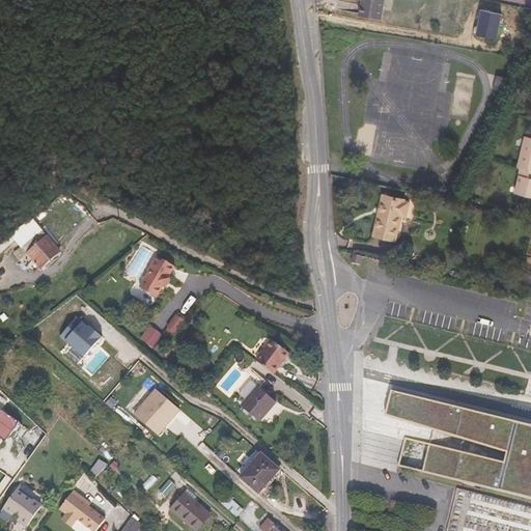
[(357,0),(355,15),(373,18),(376,0),(357,0)]
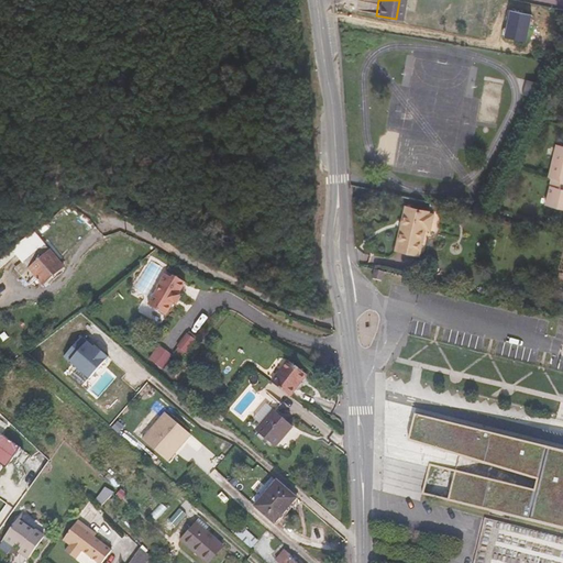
[(534,81),(522,79),(520,94),(532,96),(534,81)]
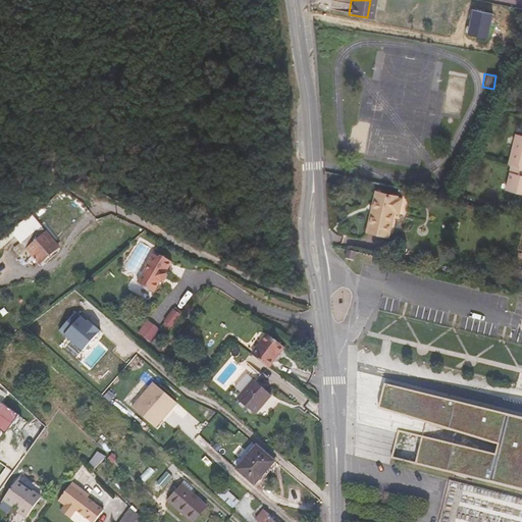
[(504,191),(521,194),(521,137),(514,136),(507,165),(510,166),(504,191)]
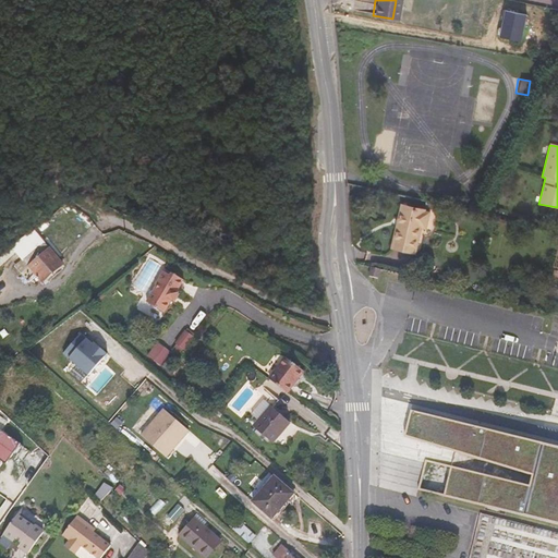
[(425,233),(429,210),(402,204),(392,246),(421,253),(425,233)]
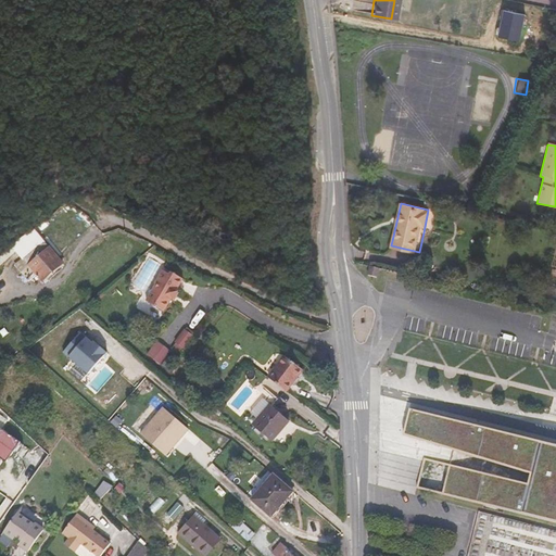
[(95,220),(88,214),(66,232),(73,239),(95,220)]
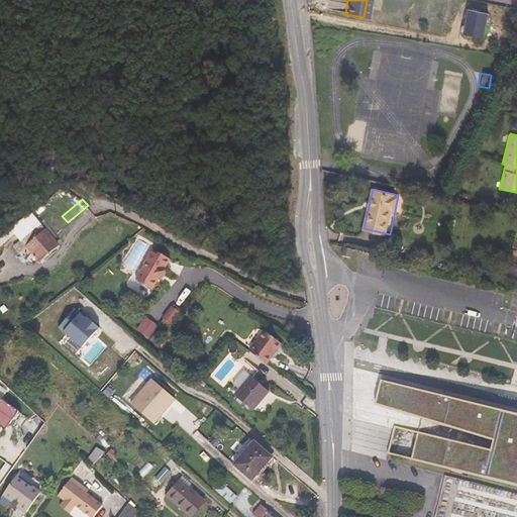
[(26,245),(46,229),(31,213),(12,229),(26,245)]
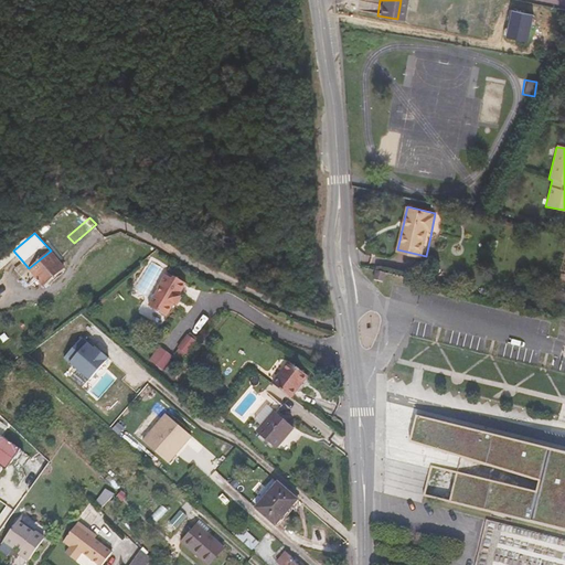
[(65,267),(51,251),(29,268),(30,269),(43,286),(65,267)]
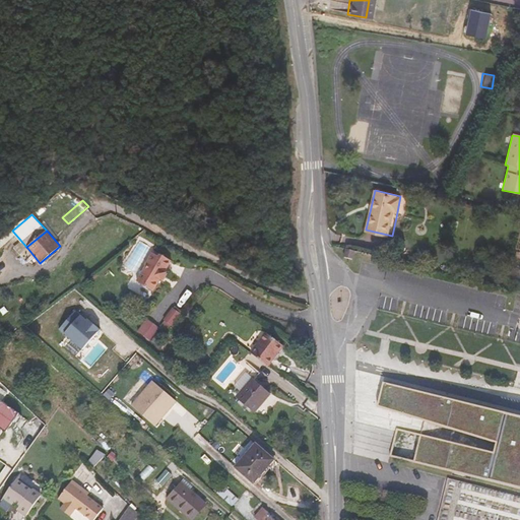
[(354,250),(346,248),(344,258),(352,259),(354,250)]
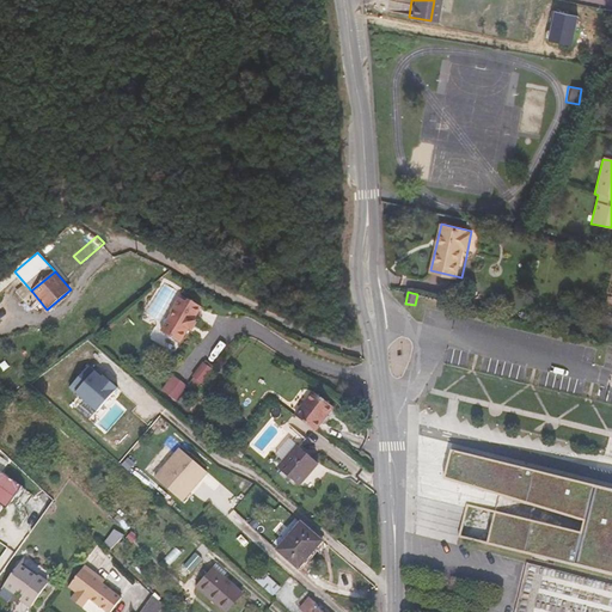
[(185,301),(177,297),(170,312),(172,313),(163,332),(181,342),(188,328),(190,329),(195,320),(193,319),(200,304),(188,298),(185,301)]
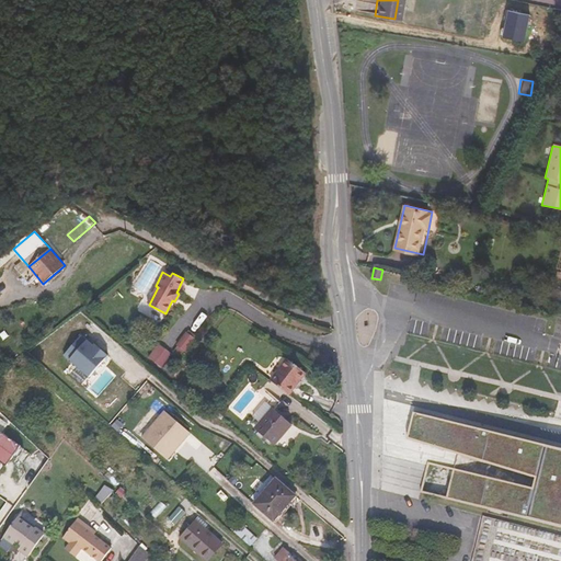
[(157,345),(148,361),(163,370),(173,355),(157,345)]
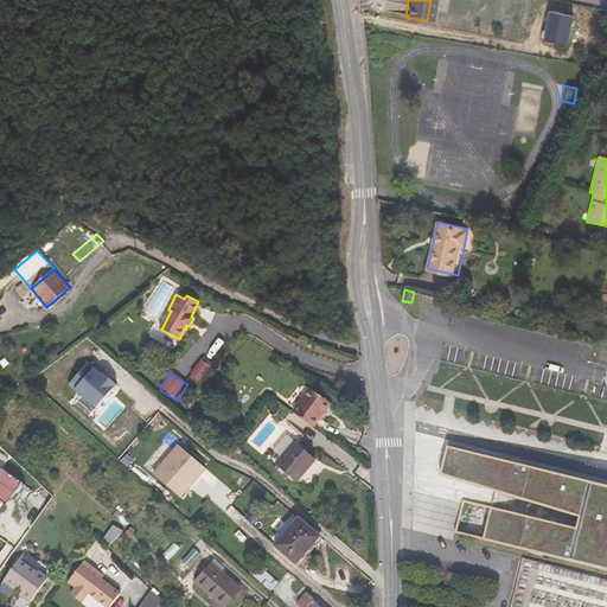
[(312,391),(294,414),(313,428),(330,406),(312,391)]
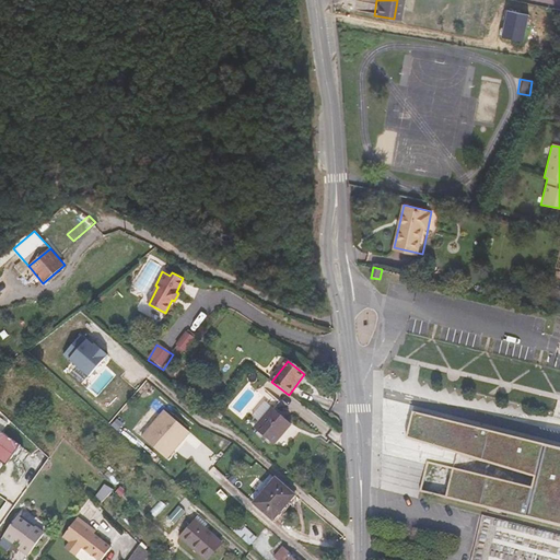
[(206,380),(214,386),(219,382),(210,375),(206,380)]
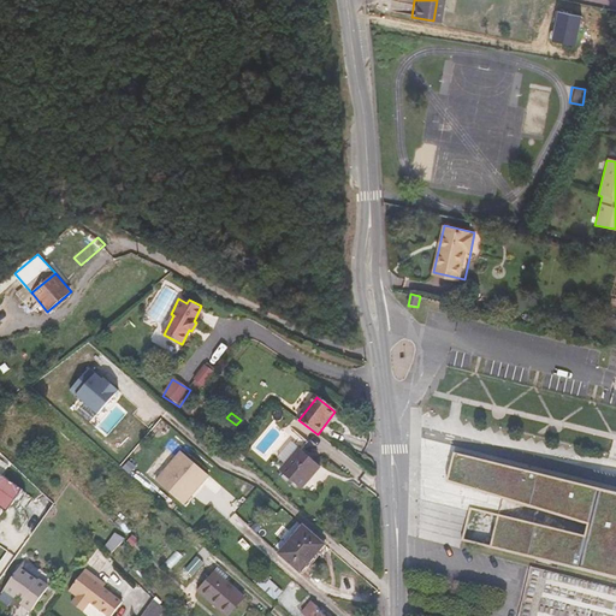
[(320,467),(300,449),(280,471),(301,489),(320,467)]
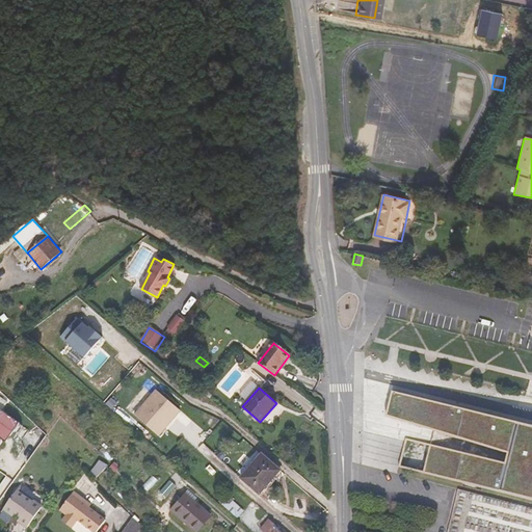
[(430,445),(421,473),(531,500),(531,425),(392,391),(384,416),(508,453),(505,462),(430,445)]
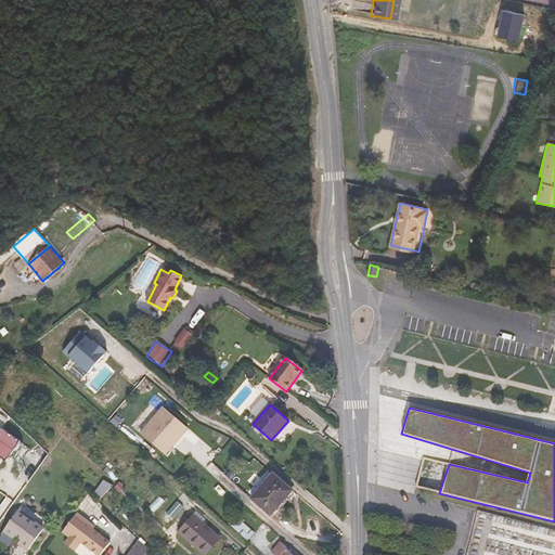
[(0,426),(0,469),(5,462),(0,456),(0,454),(5,447),(17,455),(25,444),(0,426)]
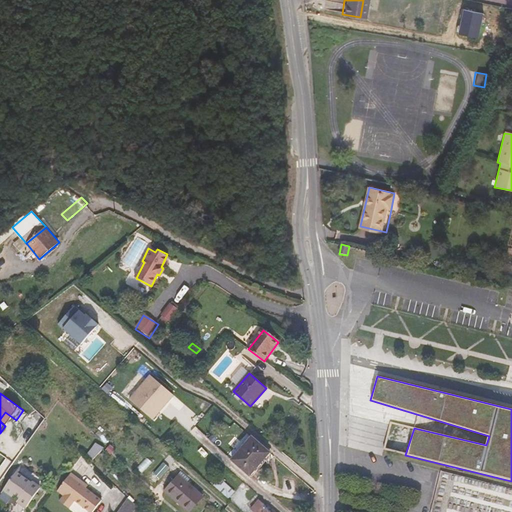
[(170,429),(165,423),(155,433),(160,439),(170,429)]
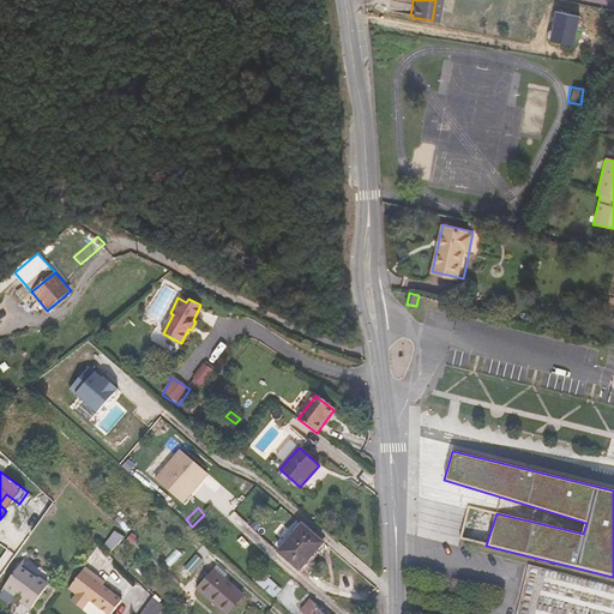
[(323,542),(301,524),(278,552),(300,570),(323,542)]
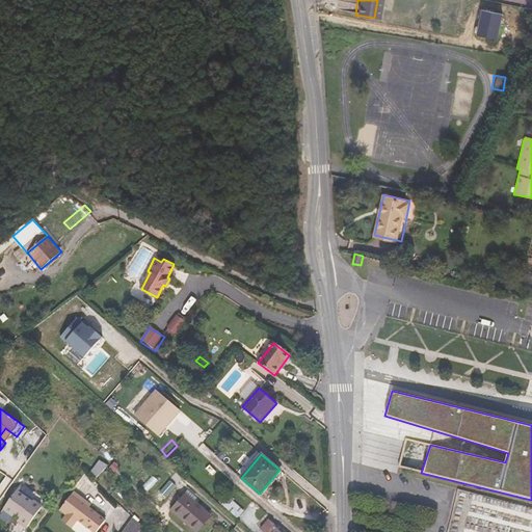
[(165,502),(171,508),(186,493),(169,478),(153,496),(162,505),(165,502)]
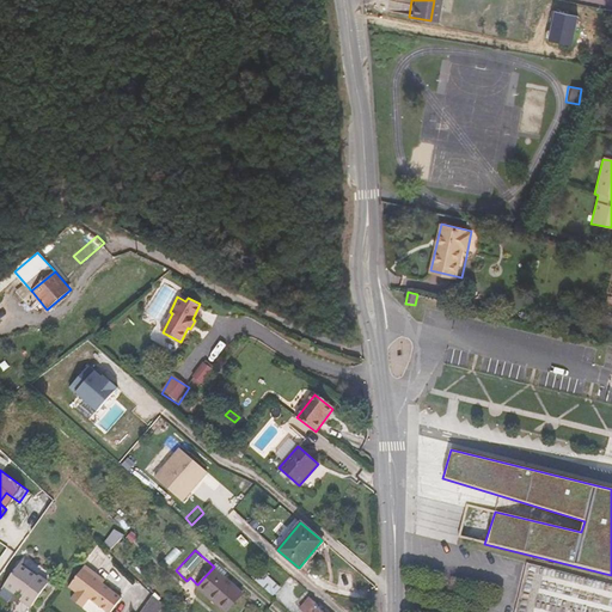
[(23,595),(19,600),(30,609),(47,585),(47,581),(40,575),(38,577),(26,568),(30,563),(23,558),(4,586),(14,594),(17,591),(23,595)]
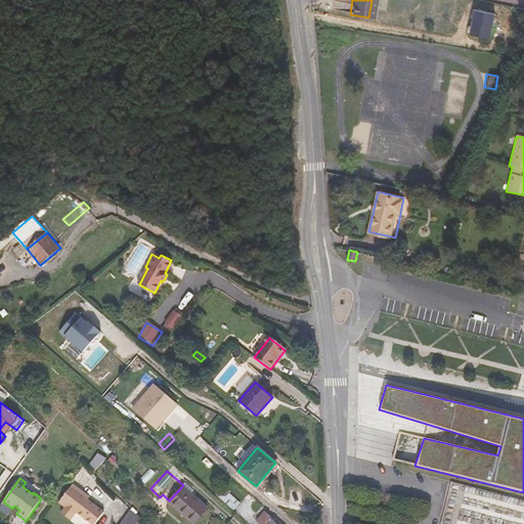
[(83,494),(85,491),(74,484),(59,503),(67,508),(62,513),(73,520),(78,512),(94,523),(95,523),(105,511),(88,498),(83,494)]
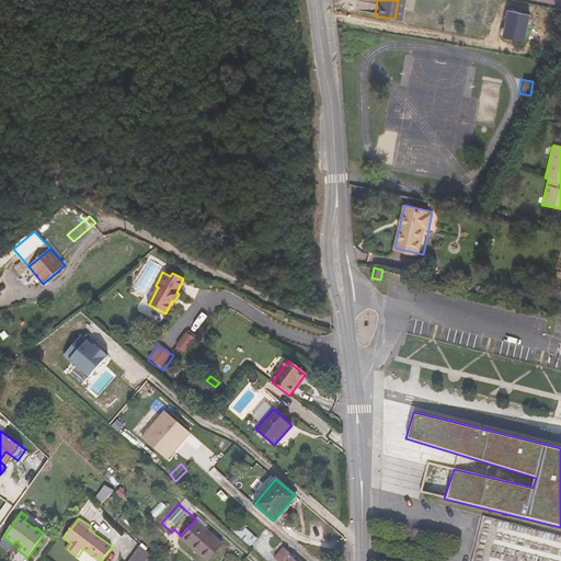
[(196,519),(181,536),(207,560),(222,545),(196,519)]
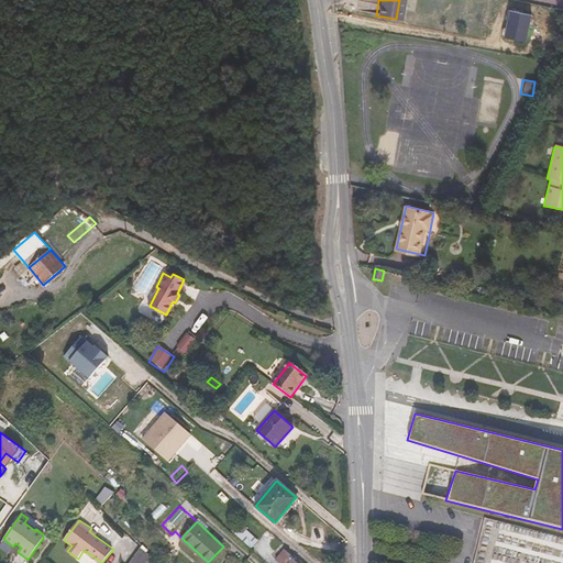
[(127,562),(145,562),(152,555),(141,547),(127,562)]
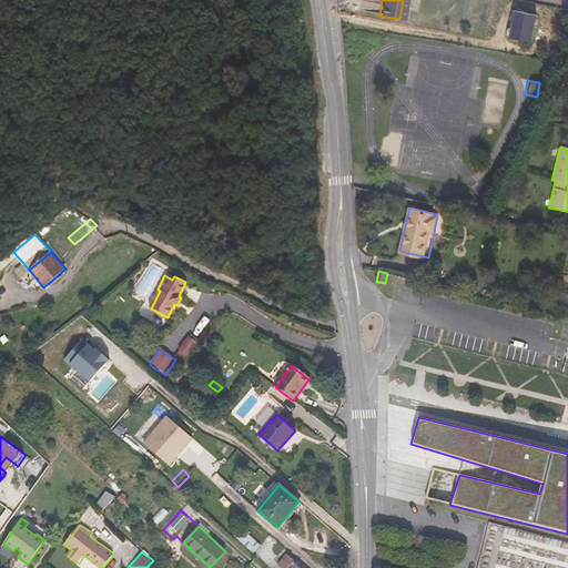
[(296,564),(290,558),(281,567),(297,567),(295,566),(296,564)]
